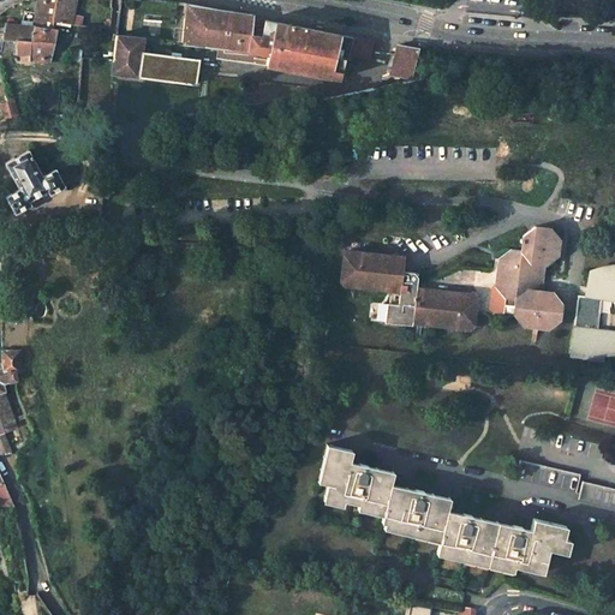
[(43,61),(47,45),(48,36),(51,21),(54,0),(35,0),(33,27),(4,21),(1,37),(18,40),(15,54),(30,57),(30,60),(43,61)]
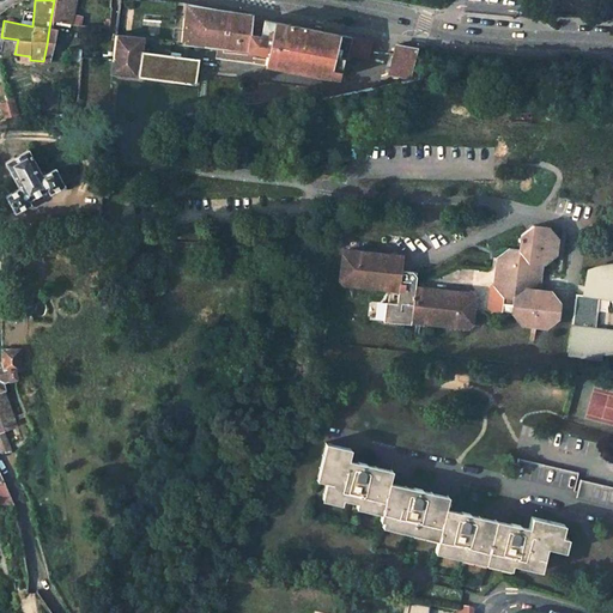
[(70,23),(74,0),(54,0),(50,20),(70,23)]
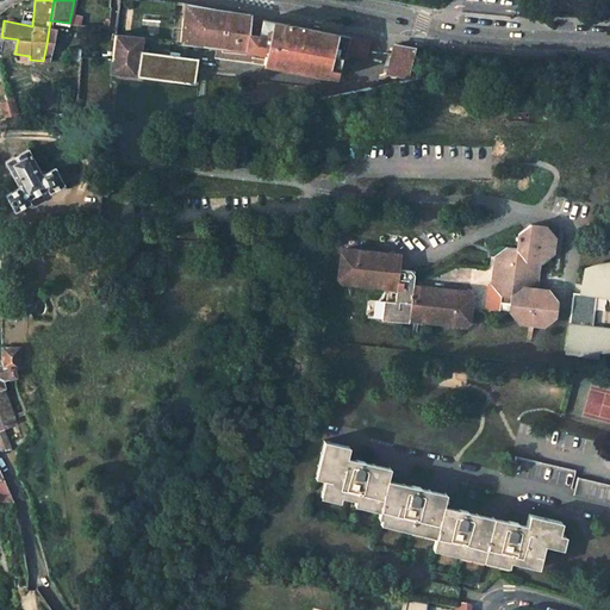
[(185,4),(181,43),(216,47),(265,53),(263,63),(328,75),(329,69),(343,72),(347,56),(375,61),(379,42),(268,20),(250,14),(218,10),(185,4)]
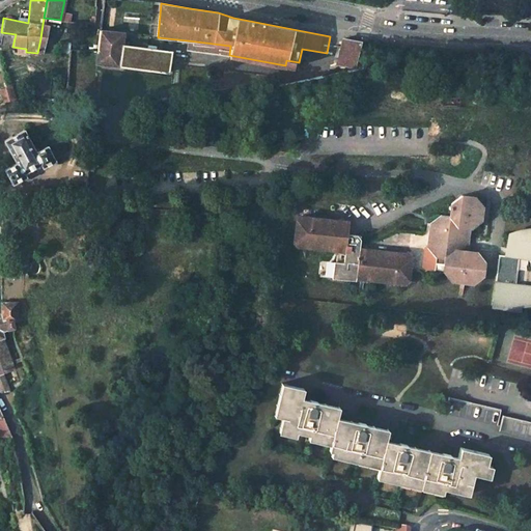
[(95,51),(94,63),(117,65),(119,45),(121,31),(99,29),(95,51)]
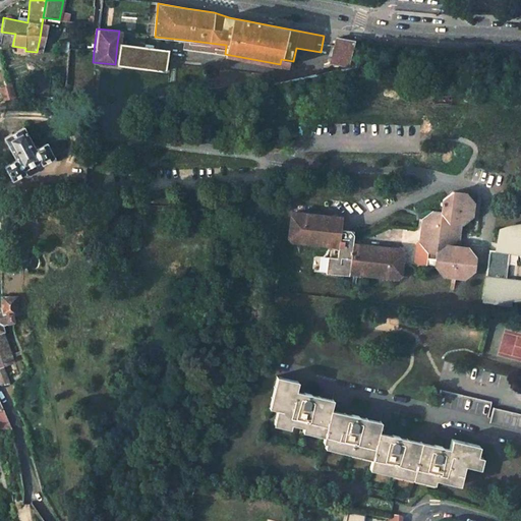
[(337,39),(333,62),(349,64),(353,42),(337,39)]
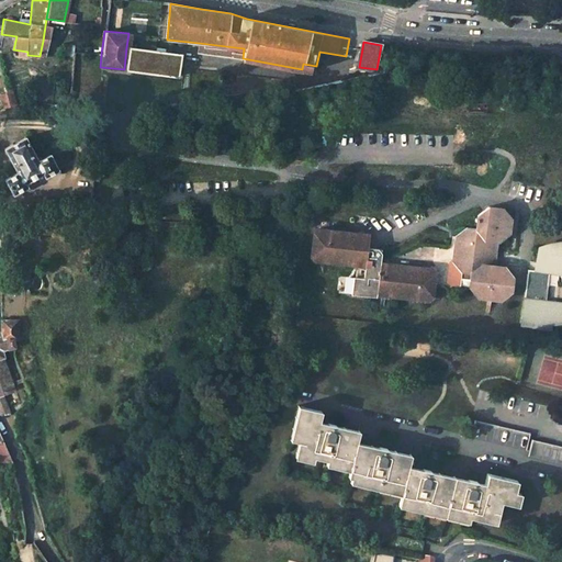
[(198,53),(243,58),(244,48),(199,43),(198,53)]
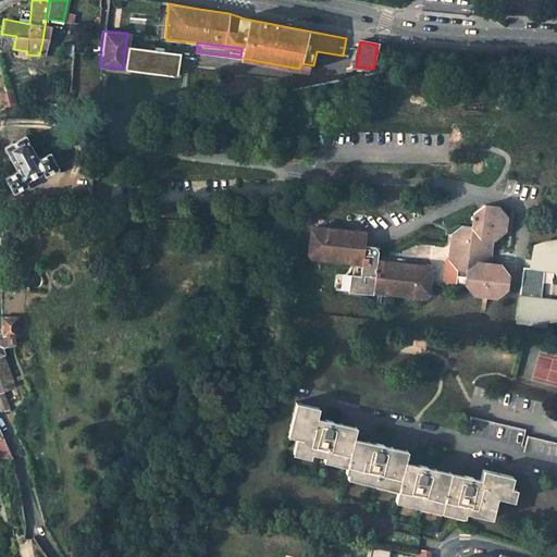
[(125,47),(123,69),(175,74),(177,52),(125,47)]
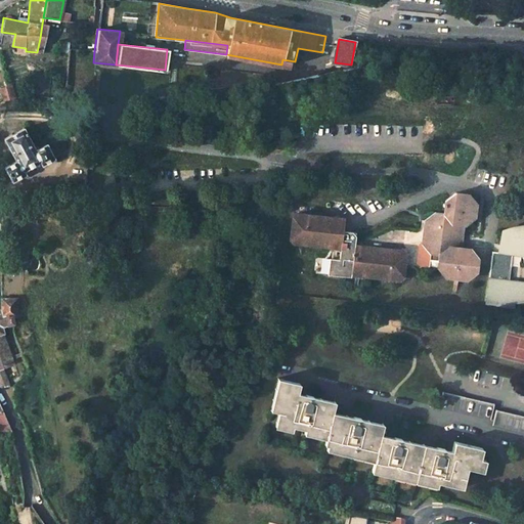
[(8,84),(0,86),(0,92),(1,97),(11,93),(8,84)]
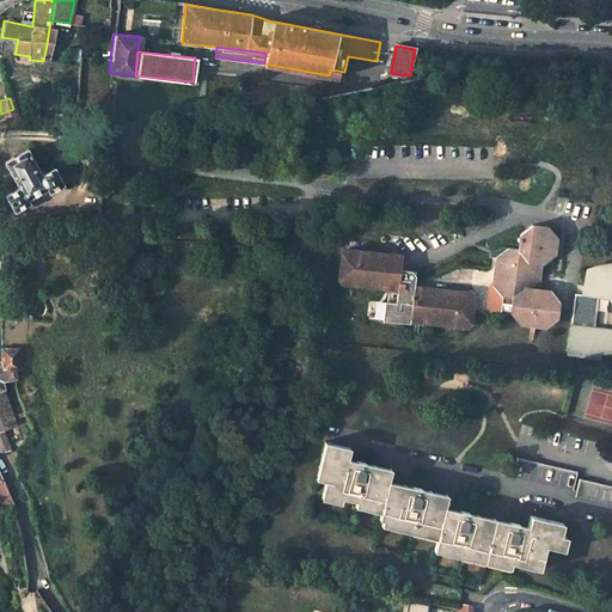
[(24,147),(1,159),(16,187),(2,194),(11,209),(25,202),(24,197),(43,187),(46,190),(60,182),(51,166),(37,173),(24,147)]
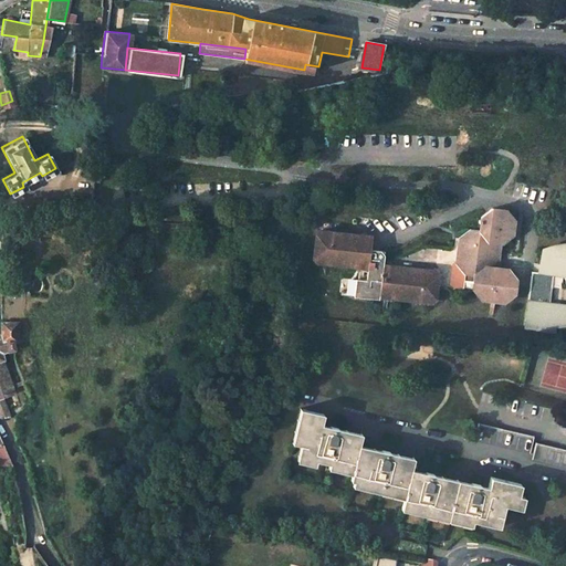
[(453,238),(451,262),(447,265),(443,284),(456,286),(458,273),(468,274),(467,286),(475,296),(496,300),(509,291),(511,279),(503,269),(494,268),(498,241),(507,233),(510,219),(502,210),(489,208),(475,219),(474,230),(464,229),(453,238)]
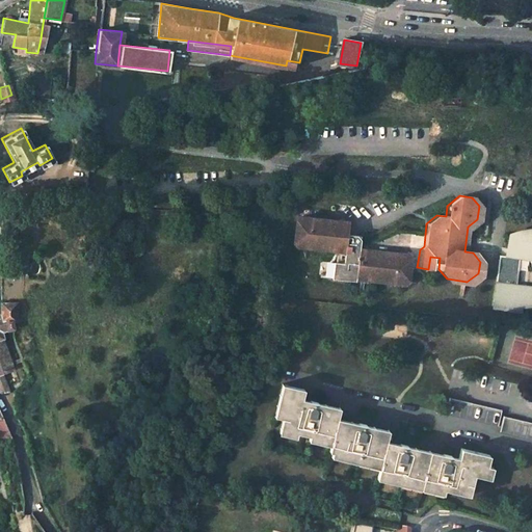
[(292,245),(339,251),(337,263),(328,263),(326,280),(349,282),(350,280),(395,286),(402,282),(403,260),(397,256),(352,250),(353,234),(341,232),(342,220),(294,214),(291,220),(289,242),(292,245)]
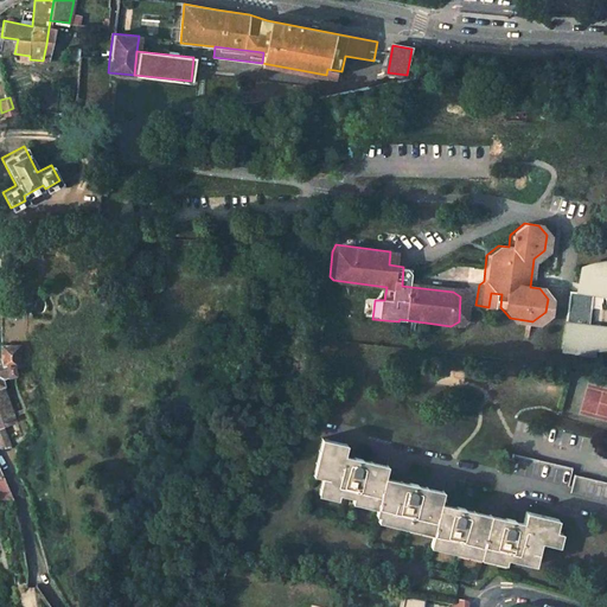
[(134,267),(116,274),(119,281),(136,275),(134,267)]
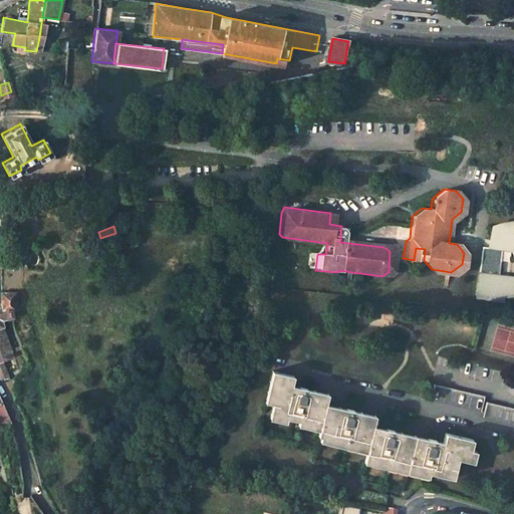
[(480,248),(473,298),(501,302),(501,299),(513,300),(513,227),(510,228),(490,231),(488,249),(480,248)]
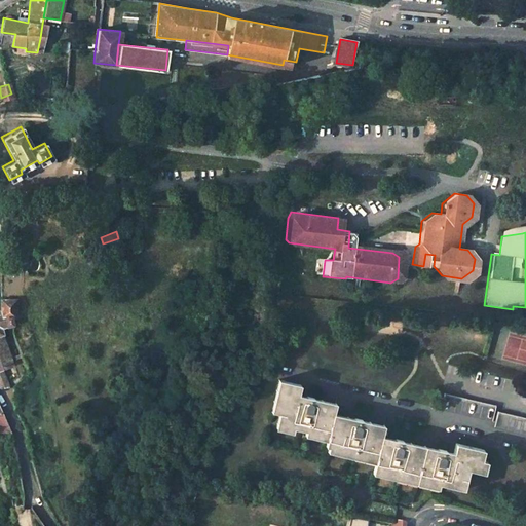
[(0,387),(6,385),(0,368),(10,365),(0,333),(0,327),(10,325),(9,318),(12,317),(13,298),(0,297),(0,387)]
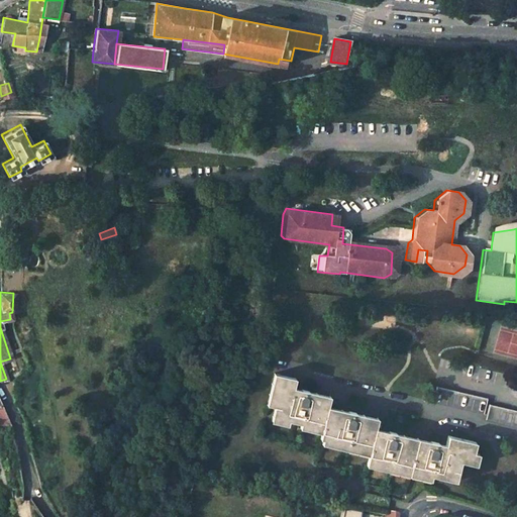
[(280,377),(275,376),(267,408),(271,409),(280,377)]
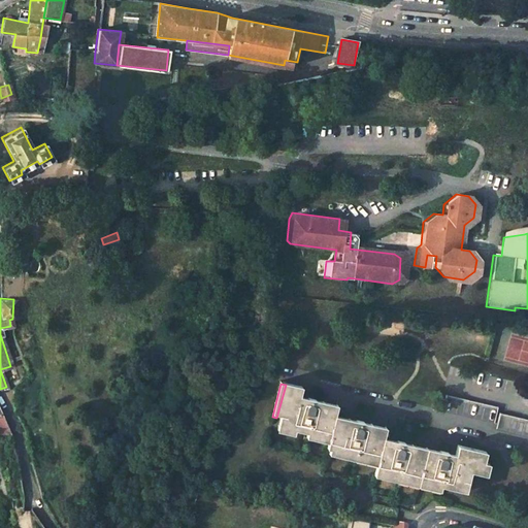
[(302,389),(286,385),(276,418),(281,419),(286,420),(284,429),(295,431),(307,434),(329,439),(328,446),(327,450),(330,450),(352,455),(356,456),(377,461),(376,467),(374,472),(440,488),(459,492),(462,481),(468,483),(470,472),(481,475),(484,464),(486,453),(458,446),(456,457),(454,465),(447,463),(449,454),(441,453),(440,458),(403,450),(405,444),(398,442),(396,448),(382,444),(383,439),(384,434),(363,429),(364,425),(361,424),(357,423),(356,428),(334,423),(335,418),(336,413),(316,407),(317,402),(314,401),(309,400),(307,407),(298,405),(300,398),(302,389)]
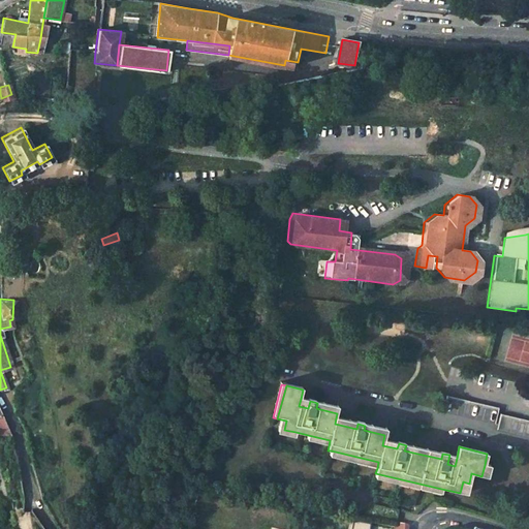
[(500,409),(447,398),(443,413),(496,426),(500,409)]
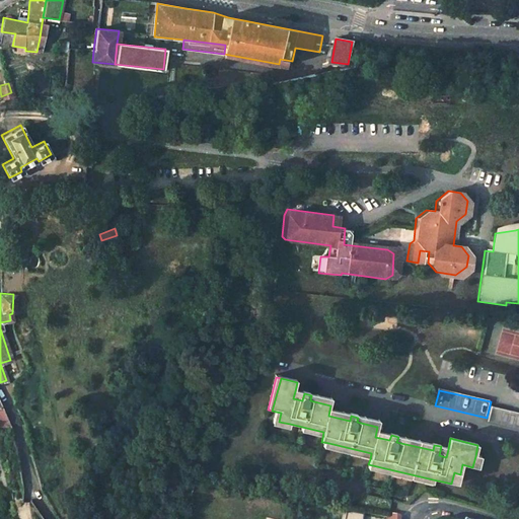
[(304,393),(295,391),(293,398),(302,400),(304,393)]
